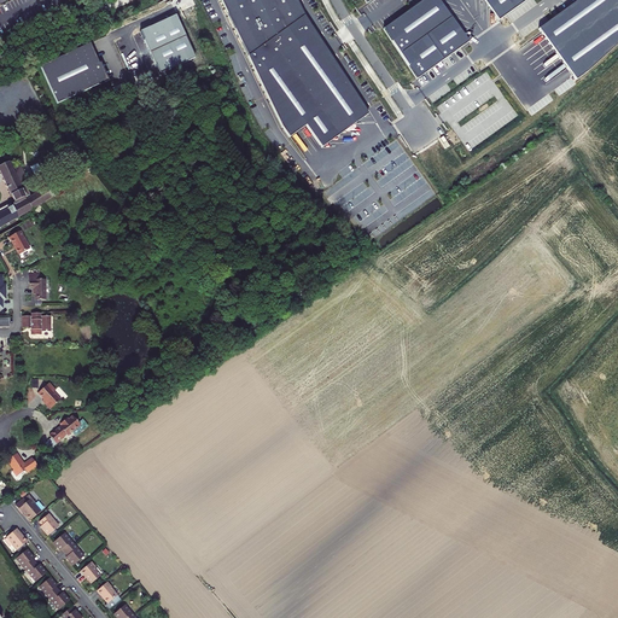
[(303,16),(296,0),(220,0),(221,0),(283,128),(289,138),(305,126),(321,149),(368,115),(303,16)]
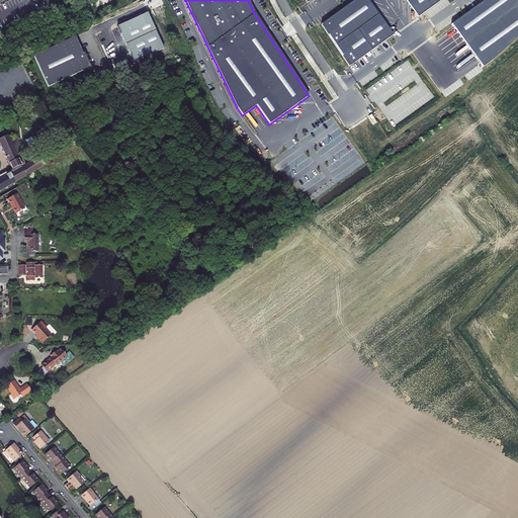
[(367,0),(355,0),(322,24),(351,65),(393,35),(367,0)]
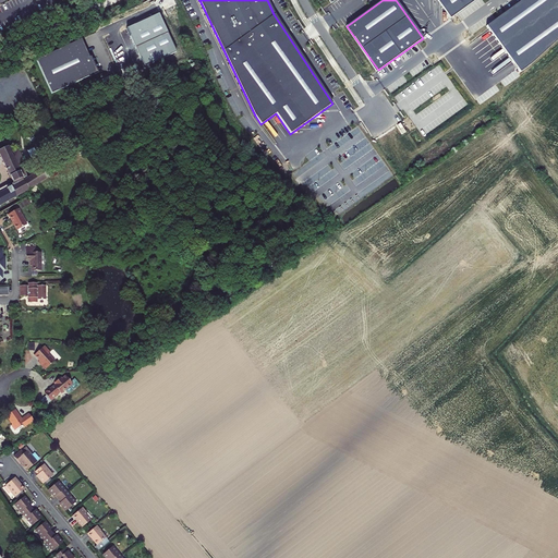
[(436,0),(450,19),(456,14),(475,0),(436,0)]
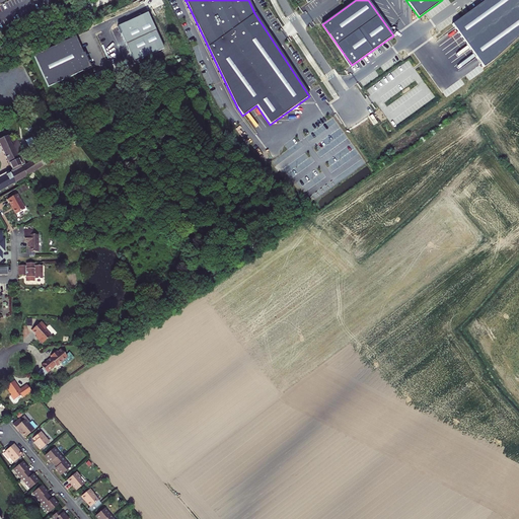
[(518,0),(486,0),(452,25),(483,68),(493,60),(518,36),(518,0)]
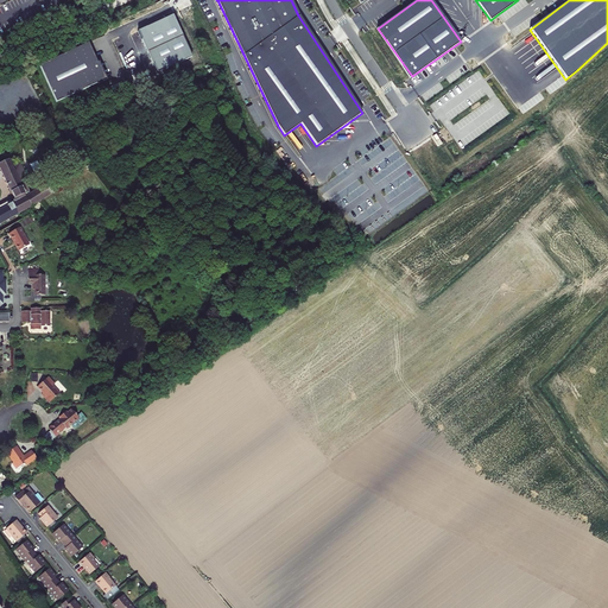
[(173,16),(138,32),(157,74),(192,58),(173,16)]
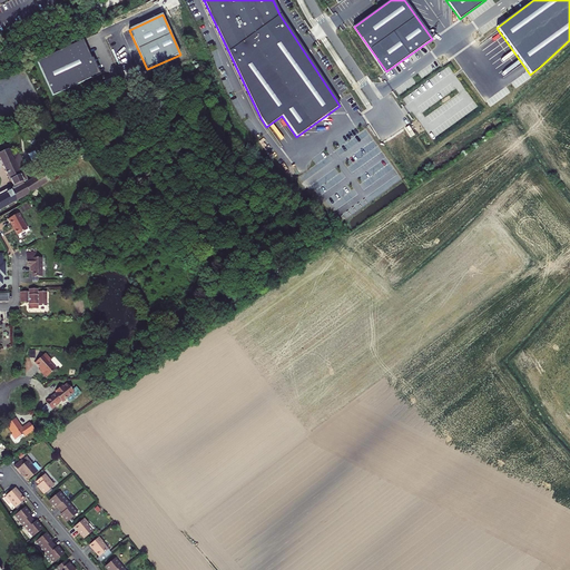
[(84,41),(37,62),(53,97),(99,75),(84,41)]
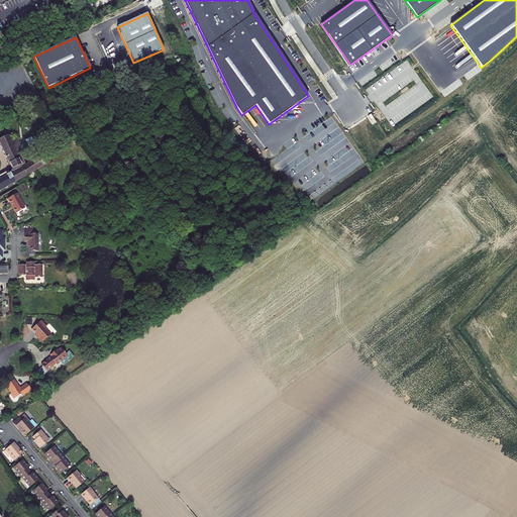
[(371,114),(368,115),(374,124),(377,122),(371,114)]
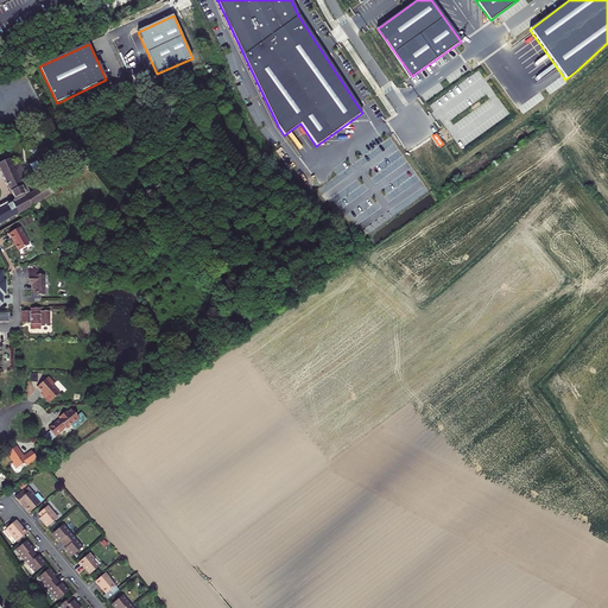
[(0,223),(31,207),(56,191),(50,182),(30,194),(23,178),(26,177),(20,163),(12,166),(8,159),(0,163),(0,169),(13,198),(12,203),(7,206),(0,209),(0,223)]
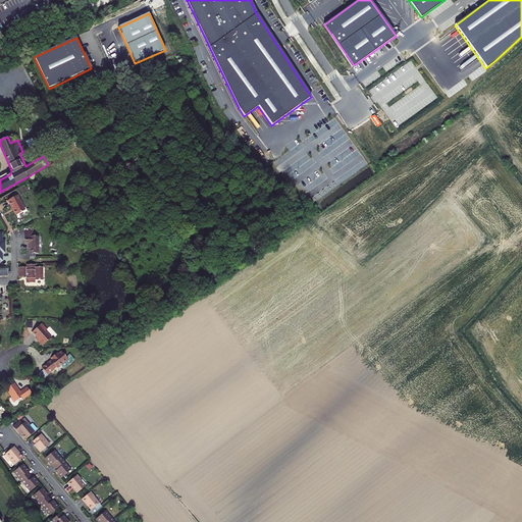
[(314,156),(311,158),(308,153),(304,156),(308,160),(311,165),(317,161),(314,156)]
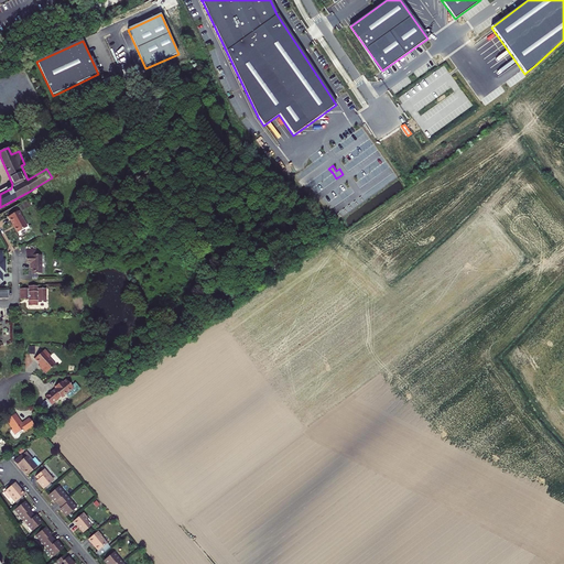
[(28,228),(20,213),(9,217),(18,234),(28,228)]
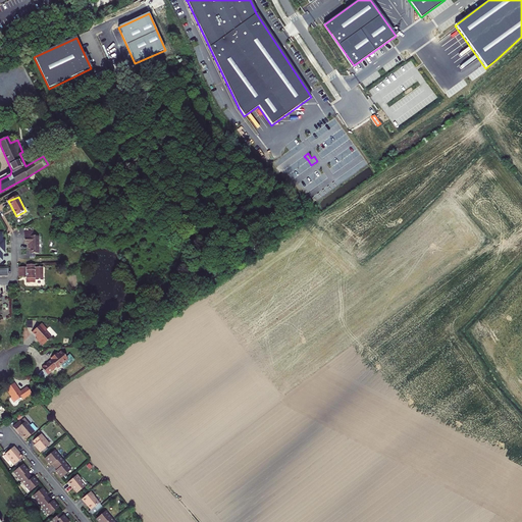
[(35,236),(25,236),(25,246),(29,246),(29,251),(31,251),(31,256),(39,256),(39,239),(35,239),(35,236)]
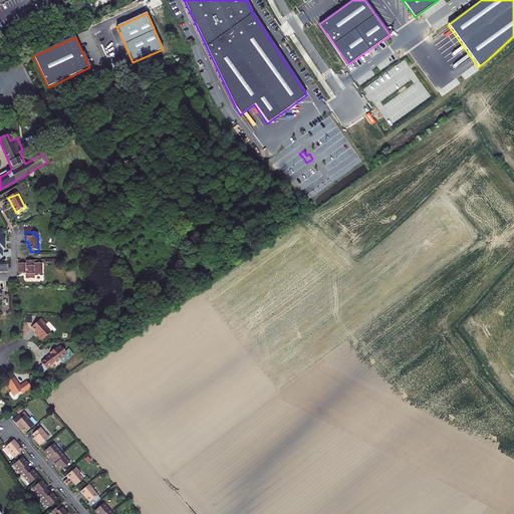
[(35,263),(26,263),(26,265),(18,265),(18,275),(26,275),(26,280),(35,280),(35,278),(43,278),(43,265),(35,265),(35,263)]
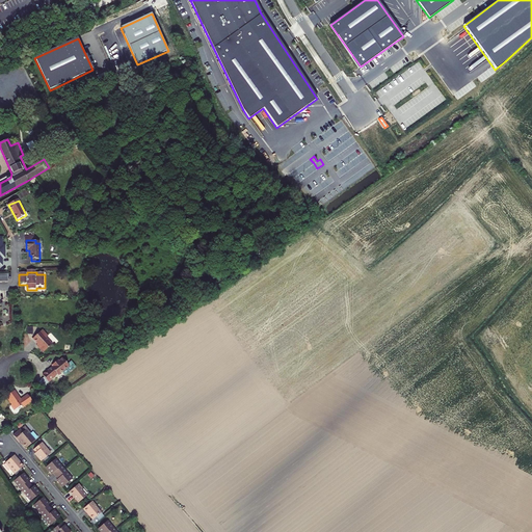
[(32,340),(37,345),(40,348),(38,349),(43,353),(52,346),(46,339),(48,337),(43,331),(32,340)]
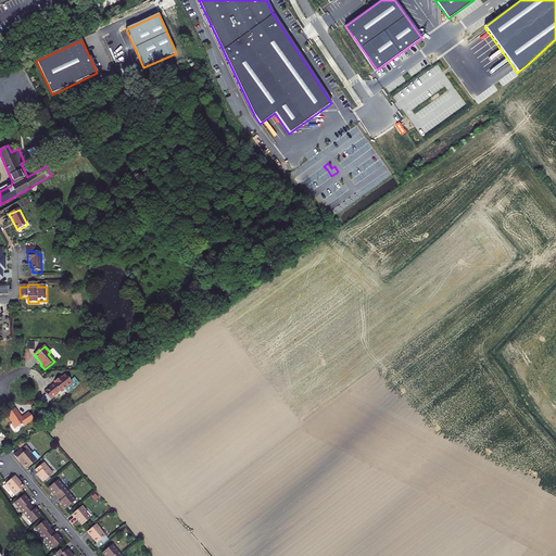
[(59,391),(59,392),(60,393),(72,383),(64,376),(61,379),(60,377),(55,381),(57,382),(54,384),(45,393),(46,395),(51,401),(53,399),(53,397),(52,396),(59,391)]
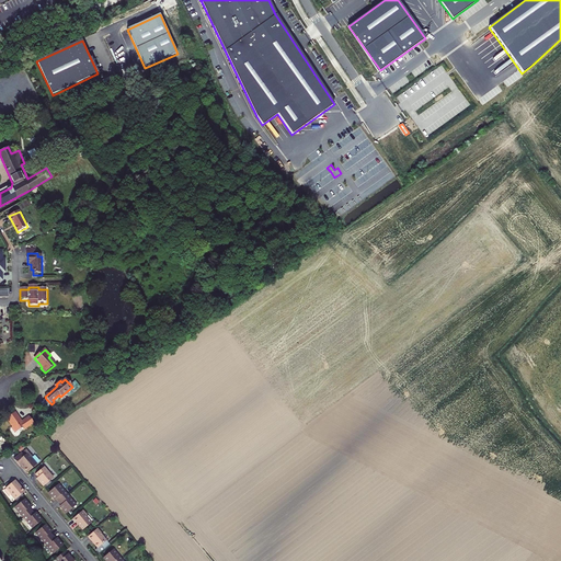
[(46,410),(52,404),(46,399),(41,404),(46,410)]
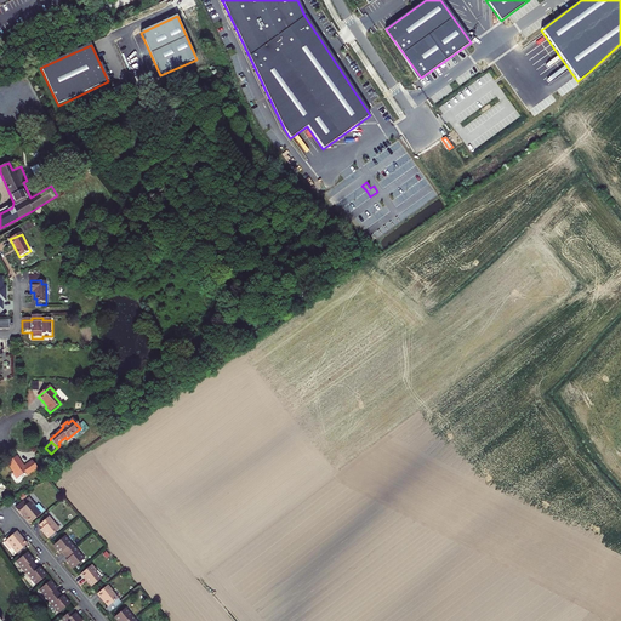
[(6,463),(13,473),(11,474),(16,480),(24,474),(27,476),(36,468),(32,462),(23,467),(16,457),(6,463)]
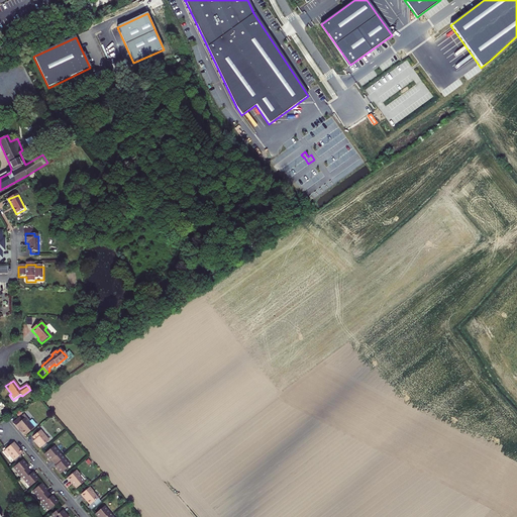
[(29,420),(23,414),(13,423),(17,429),(19,428),(24,435),(33,428),(28,421),(29,421),(29,420)]
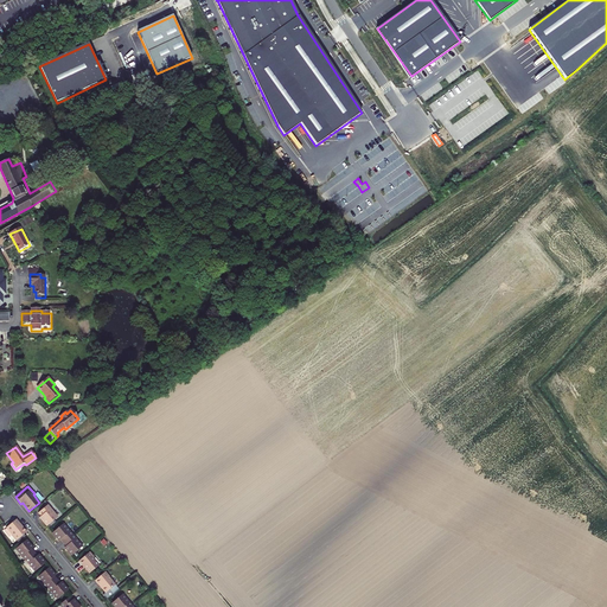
[(57,517),(48,505),(38,512),(42,516),(40,517),(43,519),(48,525),(57,517)]
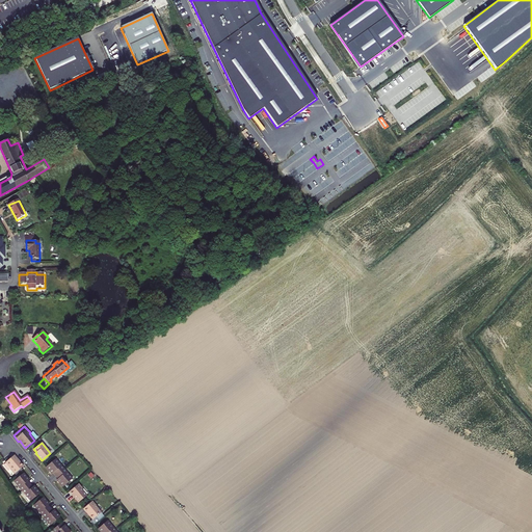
[(14,474),(23,466),(20,461),(19,461),(14,455),(5,462),(11,469),(10,469),(14,474)]
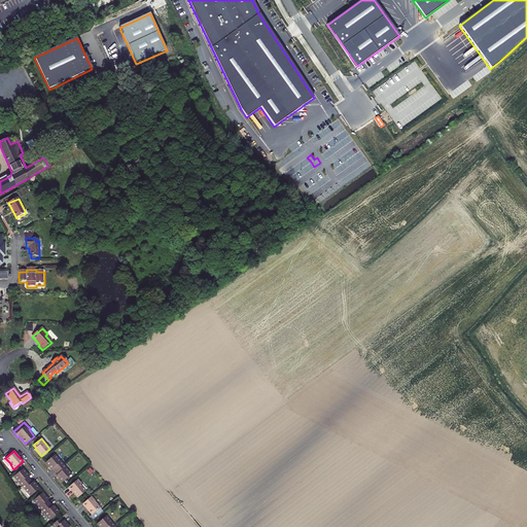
[(53,468),(56,471),(63,464),(55,455),(45,462),(49,466),(51,469),(53,468)]
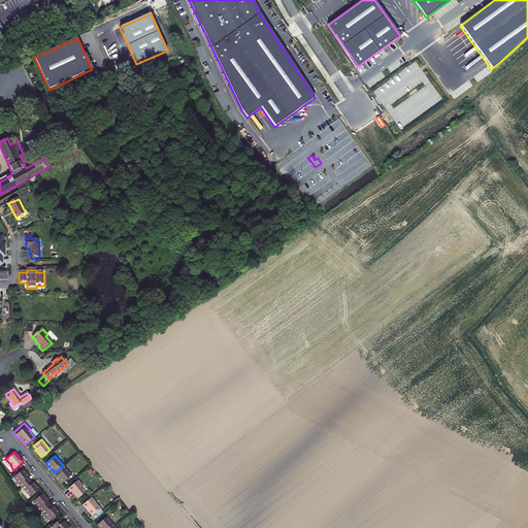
[(62,483),(71,475),(63,465),(56,472),(58,474),(57,475),(59,479),(62,483)]
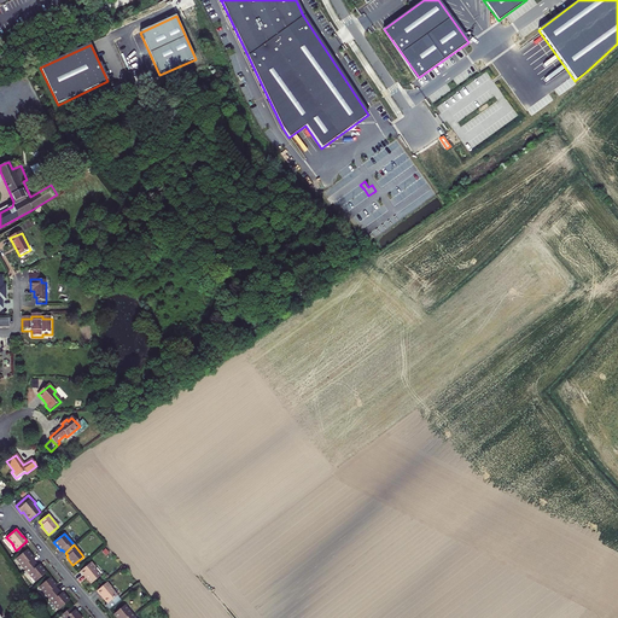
[(35,582),(46,572),(42,567),(41,569),(39,565),(38,566),(33,559),(33,558),(30,555),(27,549),(16,559),(35,582)]
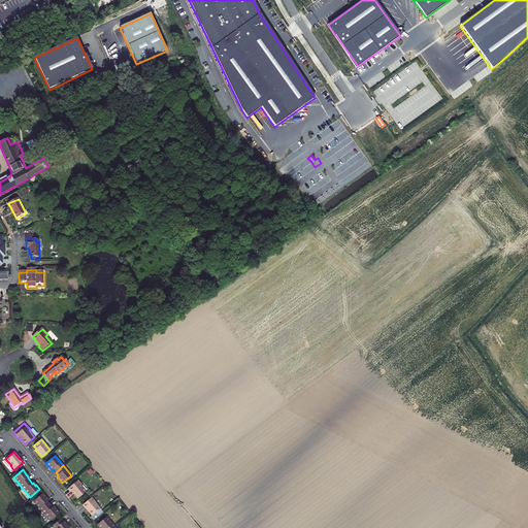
[(81,485),(78,480),(68,488),(77,498),(86,492),(80,486),(81,485)]
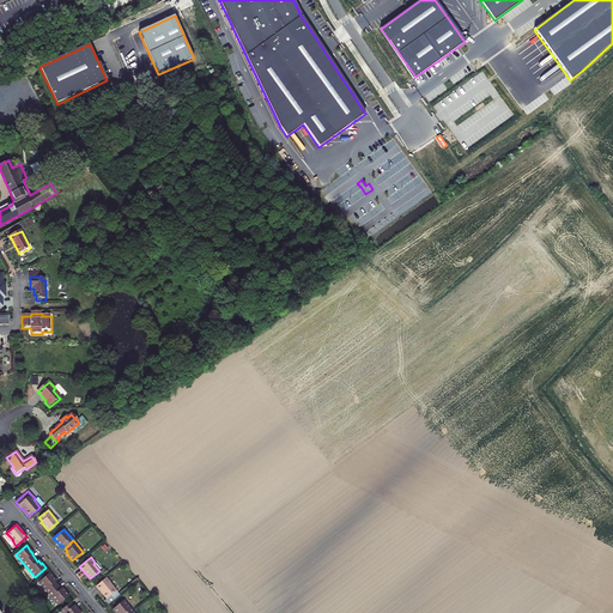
[(58,605),(68,596),(65,590),(61,588),(61,589),(55,582),(56,581),(54,578),(54,577),(49,572),(38,582),(58,605)]
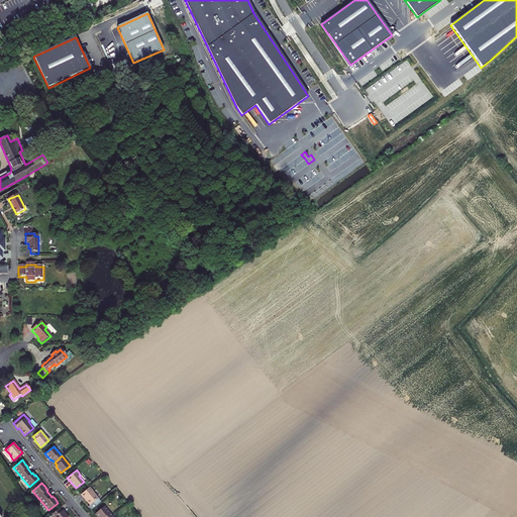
[(90,505),(98,498),(92,492),(93,491),(90,487),(81,495),(84,499),(85,498),(90,505)]
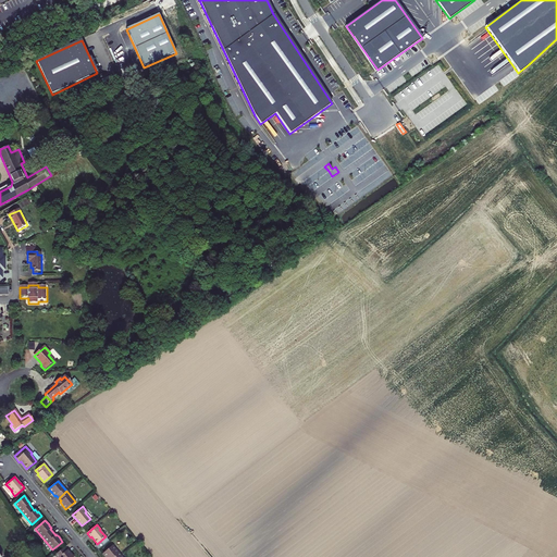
[(119,556),(121,556),(112,545),(102,554),(106,556),(119,556)]
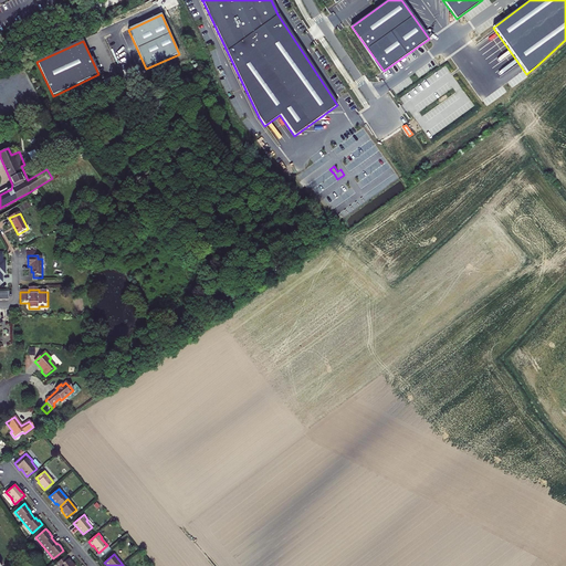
[(67,559),(64,556),(56,564),(58,565),(74,565),(71,562),(69,558),(67,559)]
